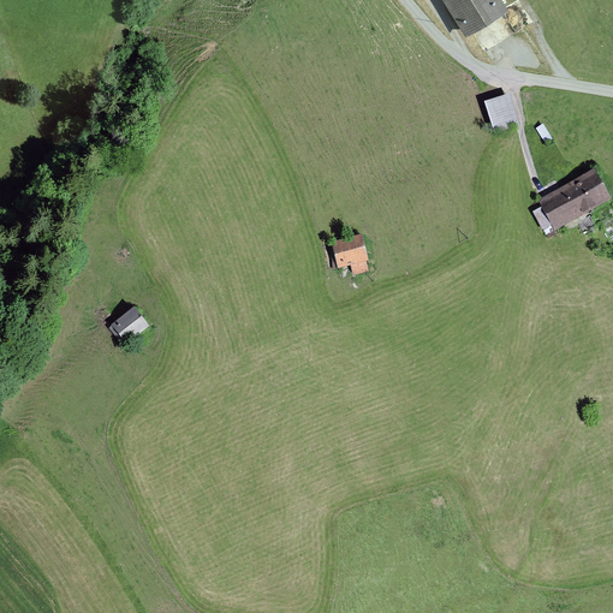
[(445,0),(463,30),(499,11),(493,0),(445,0)]
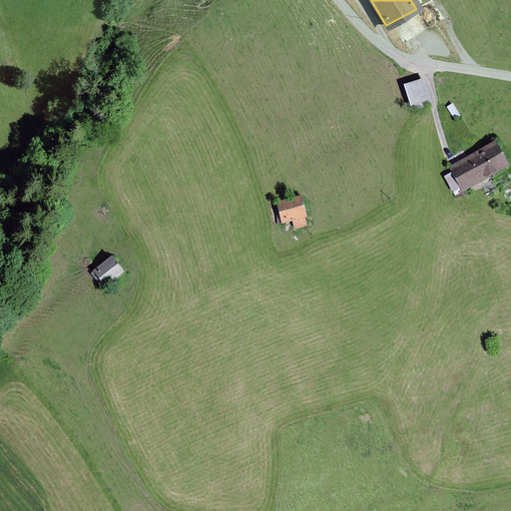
[(423,78),(403,85),(411,110),(431,103),(423,78)]
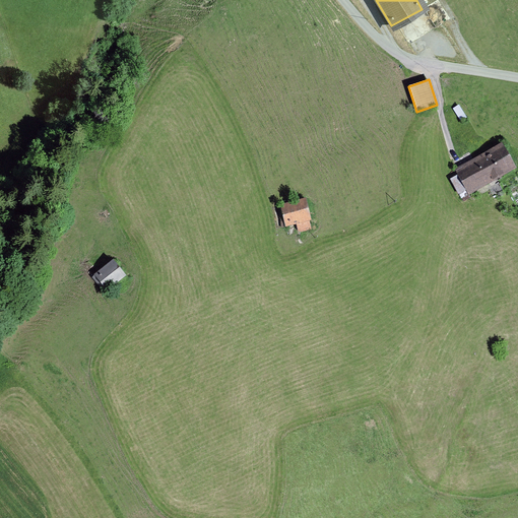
[(497,145),(450,171),(463,194),(510,169),(497,145)]
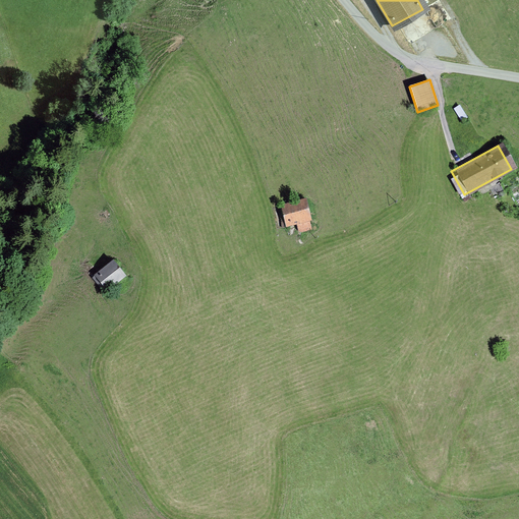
[(286,225),(297,222),(299,230),(313,227),(307,196),(281,202),(286,225)]
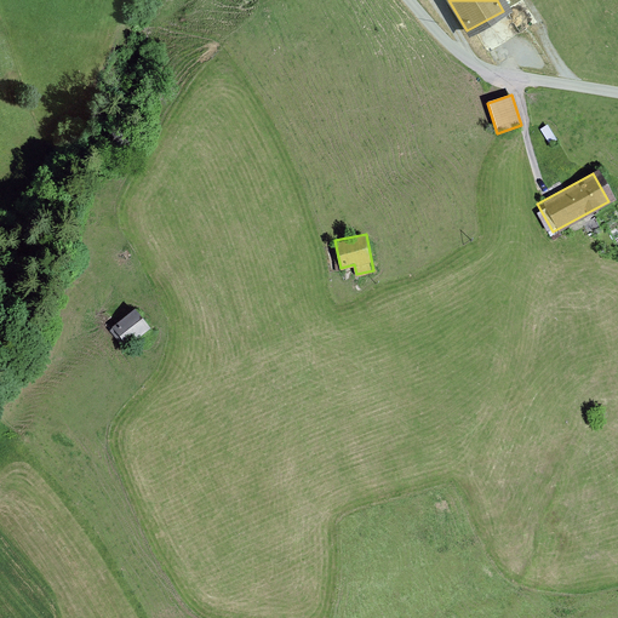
[(129,312),(104,330),(119,349),(144,331),(129,312)]
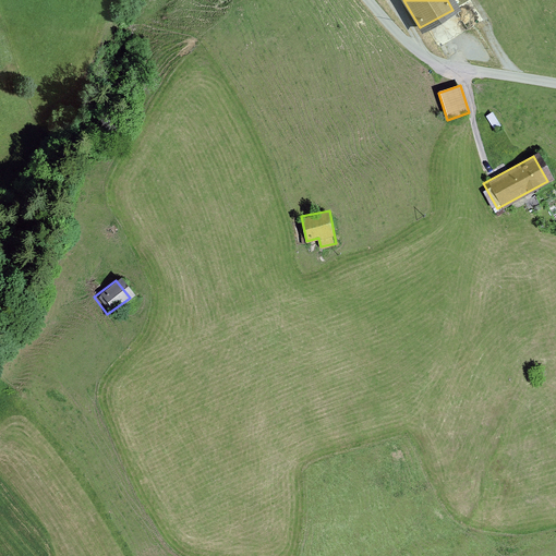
All buildings are outlined.
